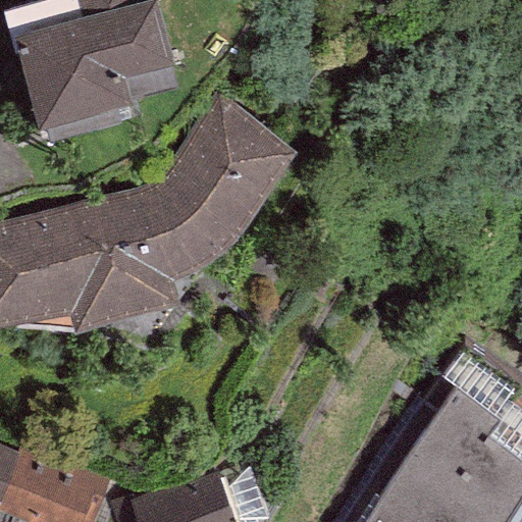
[(12,54),(17,53),(38,127),(131,103),(123,76),(170,63),(153,0),(37,0),(0,10),(12,54)]
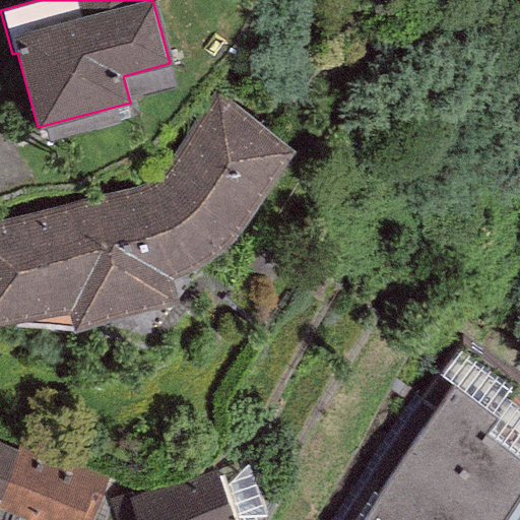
[(44,211),(0,219),(0,321),(68,314),(73,332),(180,301),(171,277),(183,274),(201,263),(221,250),(246,218),(293,152),(216,92),(158,179),(108,195),(44,211)]
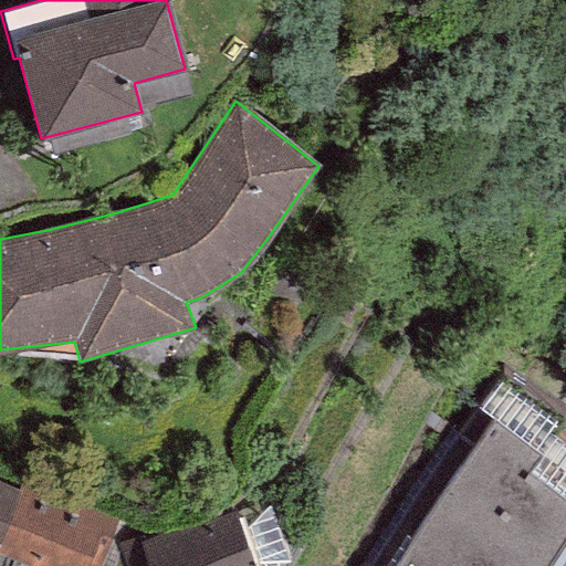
[(505,377),(379,565),(565,565),(565,430),(552,421),(558,411),(505,377)]
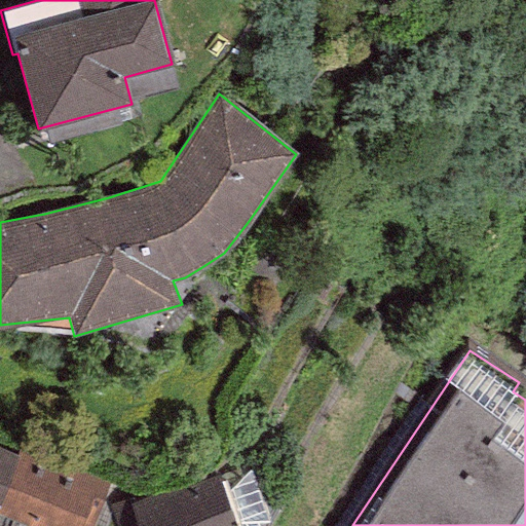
[(0,501),(20,455),(0,447),(0,501)]
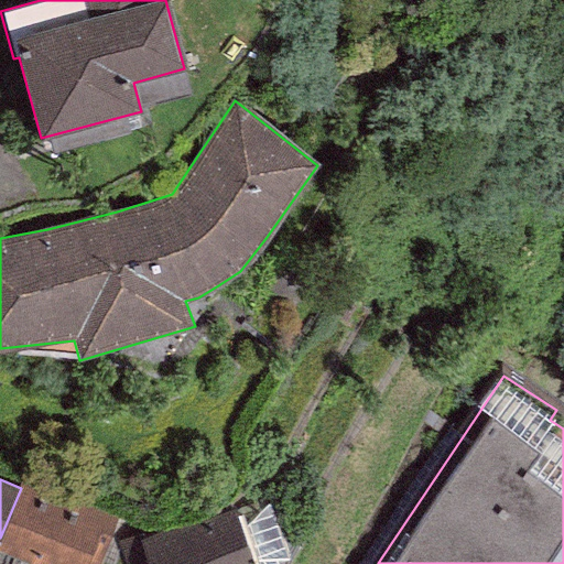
[(99,563),(118,516),(22,480),(21,488),(0,538),(0,551),(34,563),(99,563)]
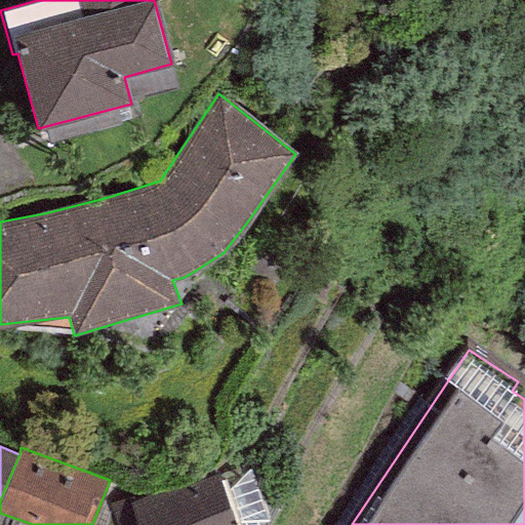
[(176,478),(129,500),(137,524),(238,524),(217,474),(190,481),(176,478)]
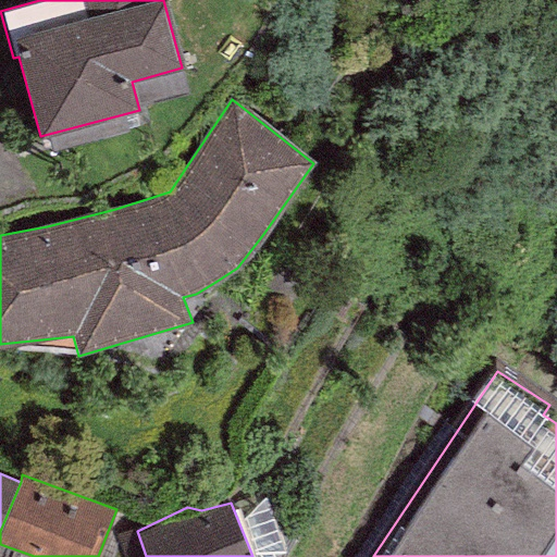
[(146,556),(137,531),(136,527),(115,534),(123,556),(146,556)]
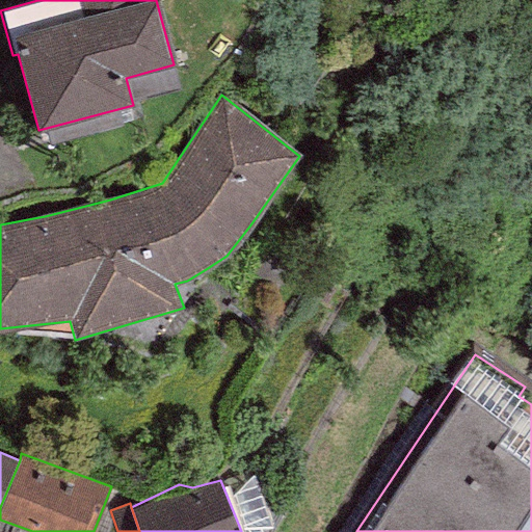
All buildings are outlined.
